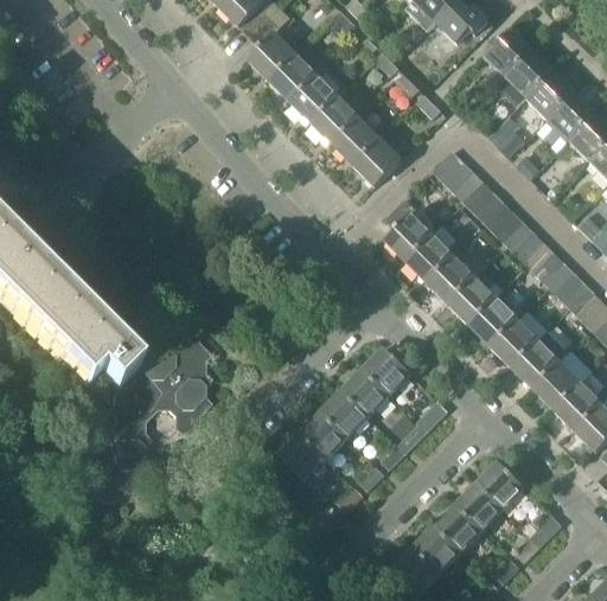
[(219,0),(216,4),(238,26),(259,6),(266,0),(219,0)]
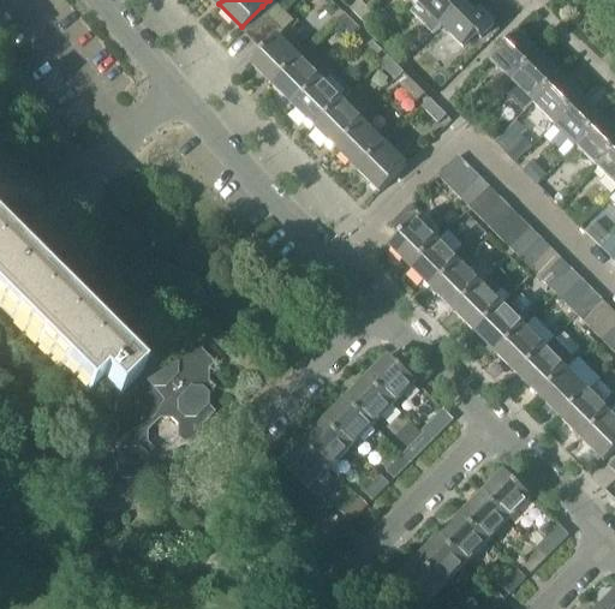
[(350,5),(358,15),(368,5),(362,0),(354,0),(350,5)]
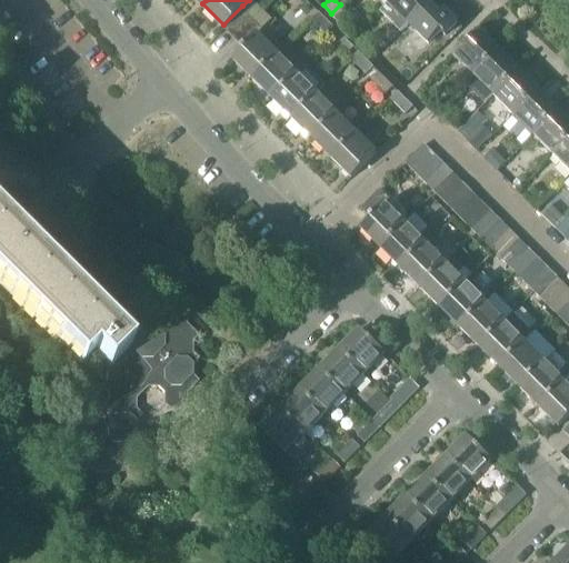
[(388,0),(409,21),(430,0),(388,0)]
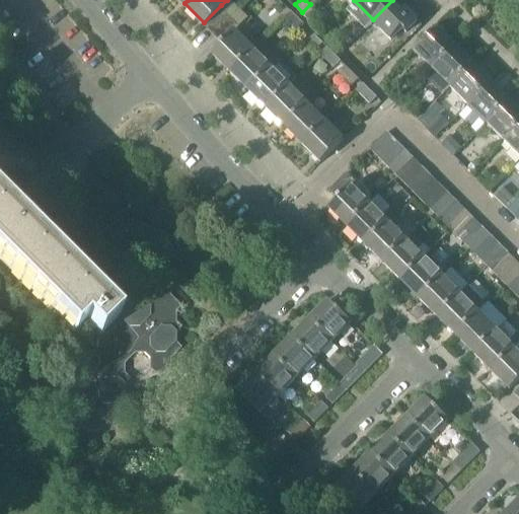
[(392,0),(373,19),(390,37),(401,24),(404,28),(417,16),(400,0),(392,0)]
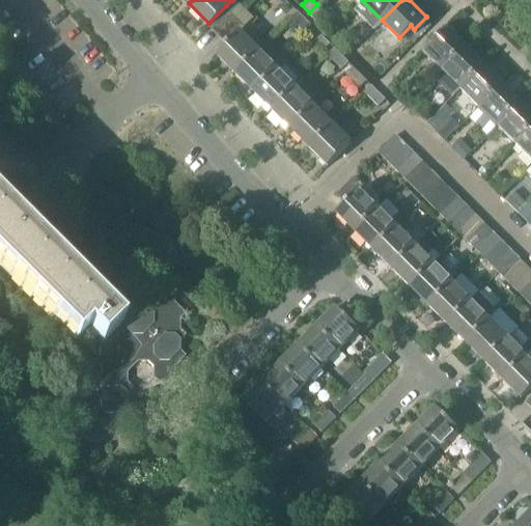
[(317,4),(309,12),(316,20),(325,12),(317,4)]
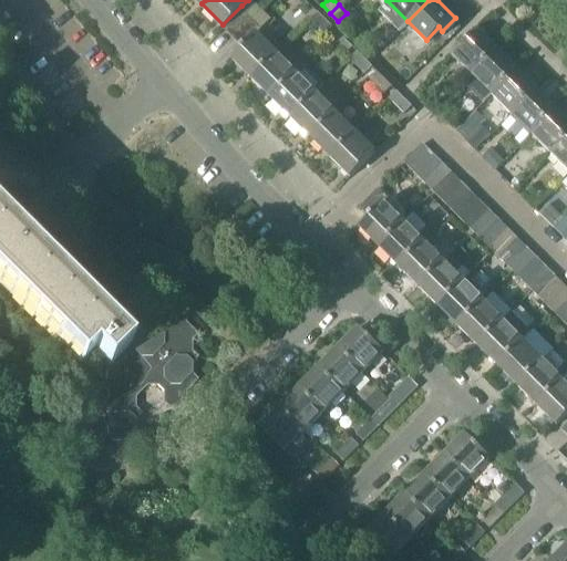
[(223,24),(232,34),(250,16),(241,6),(223,24)]
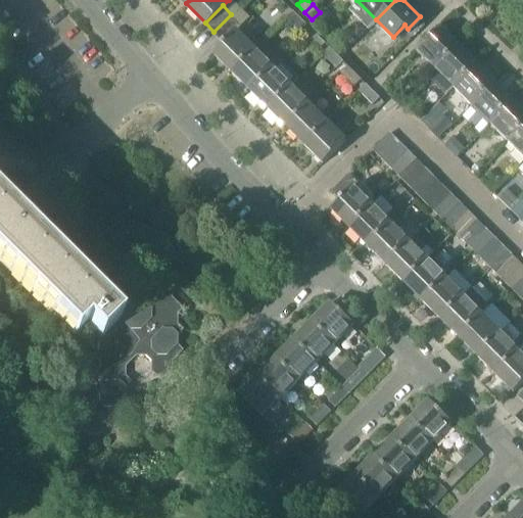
[(285,14),(292,21),(299,29),(306,21),(291,7),(285,14)]
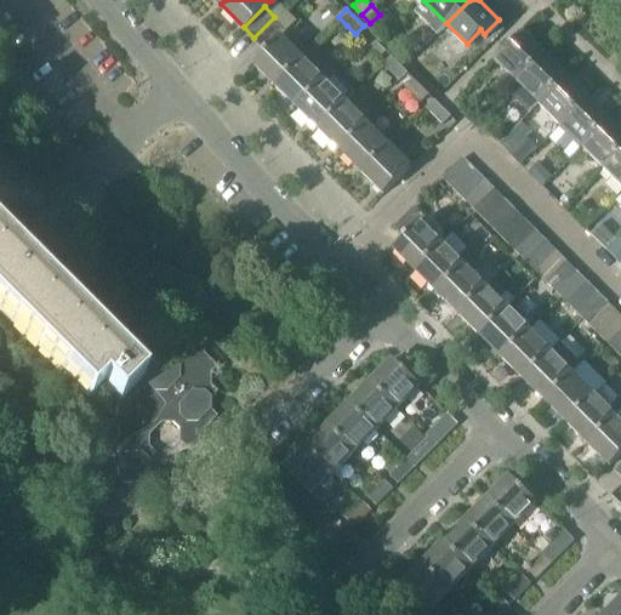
[(265,47),(280,33),(285,27),(274,17),(254,38),(265,47)]
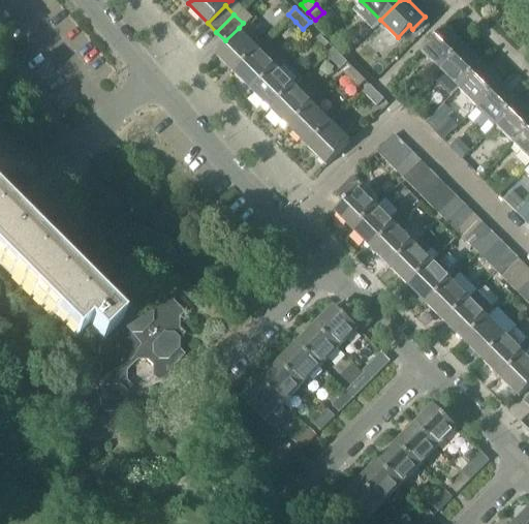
[(422,48),(440,66),(463,43),(444,25),(422,48)]
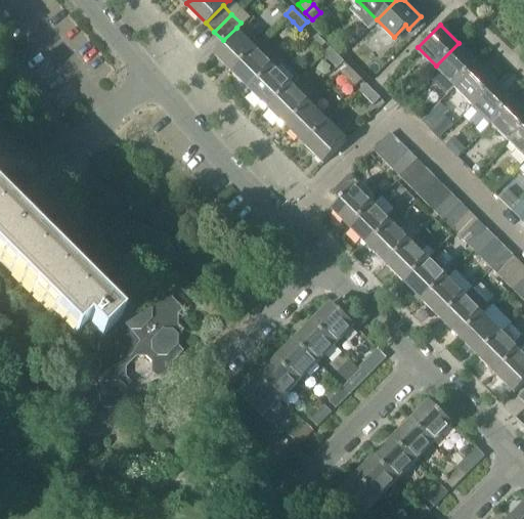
[(304,33),(311,40),(318,46),(324,39),(311,26),(304,33)]
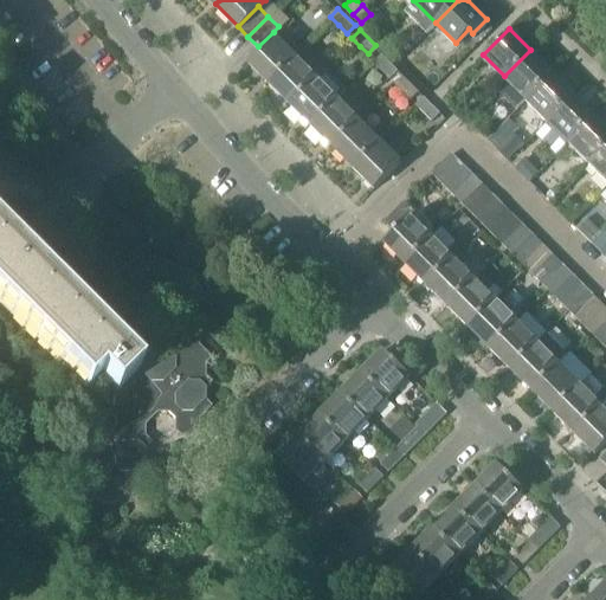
[(246,58),(268,79),(295,52),(274,32),(258,46),(246,58)]
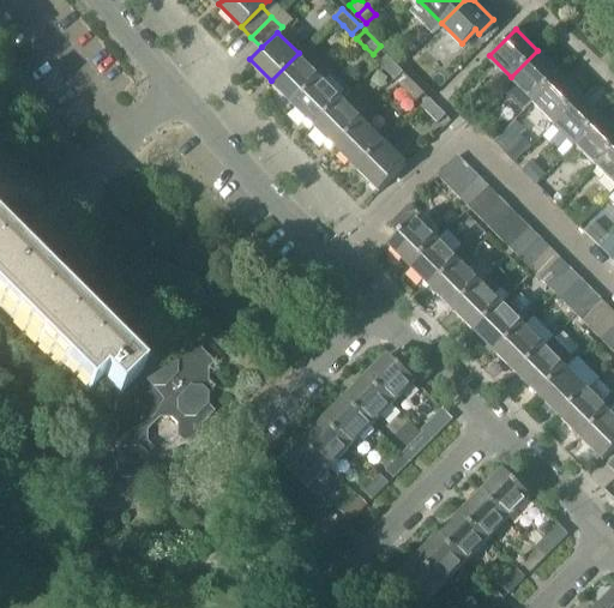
[(511,77),(533,98),(559,72),(537,50),(511,77)]
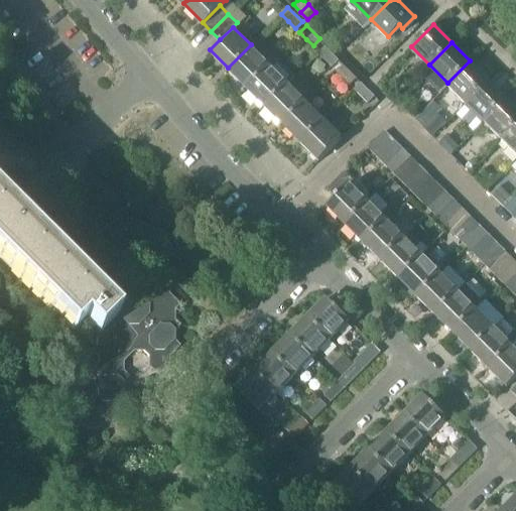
[(317,50),(325,57),(332,64),(339,56),(325,43),(317,50)]
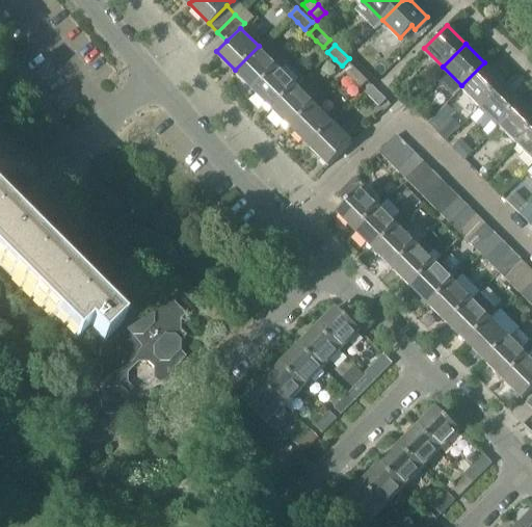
[(235,70),(254,88),(277,64),(259,46),(235,70)]
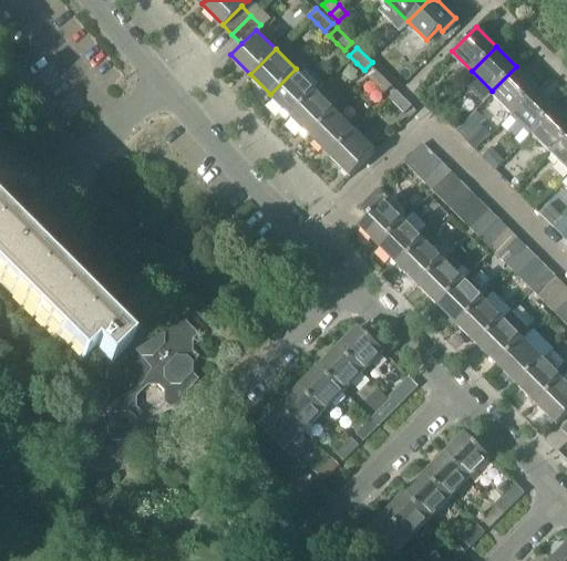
[(369,75),(377,82),(384,90),(392,82),(377,66),(369,75)]
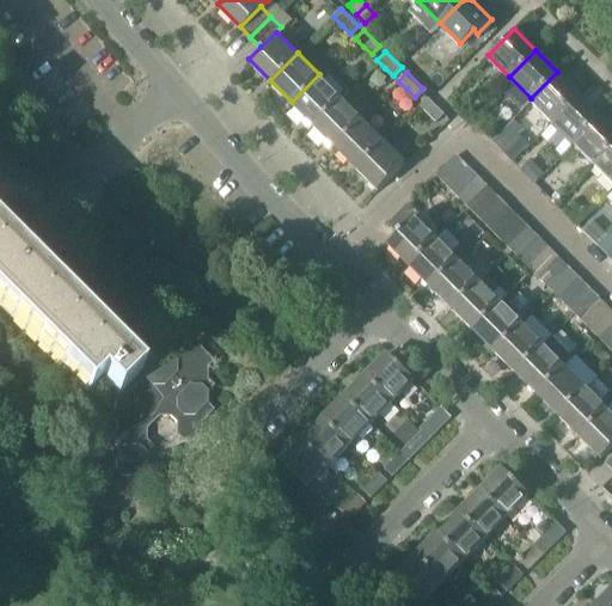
[(531,98),(552,120),(579,93),(557,72),(531,98)]
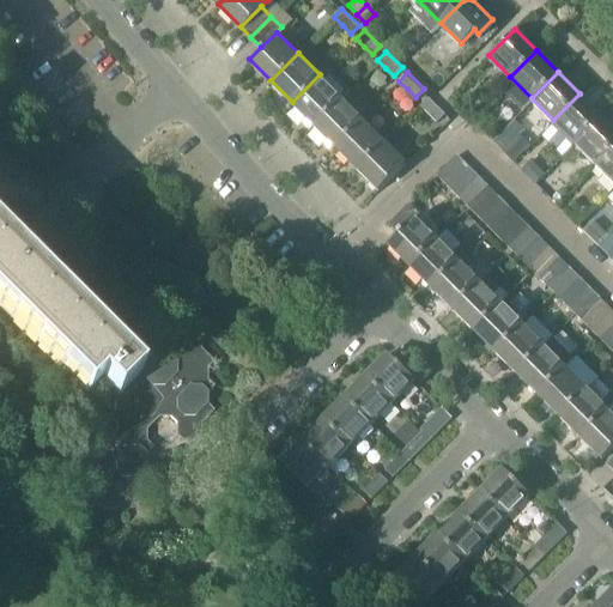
[(292,102),(314,123),(341,96),(320,74),(292,102)]
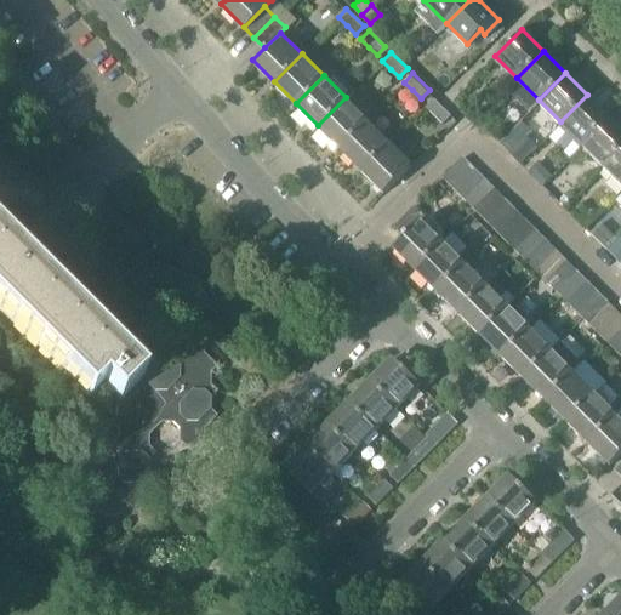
[(560,121),(581,143),(609,115),(587,95),(560,121)]
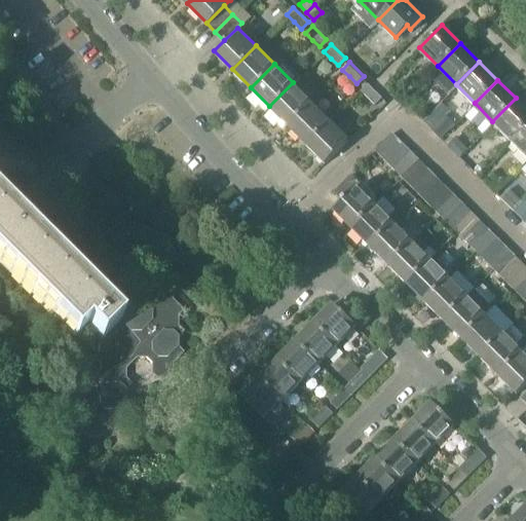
[(368,81),(361,88),(375,102),(382,95),(368,81)]
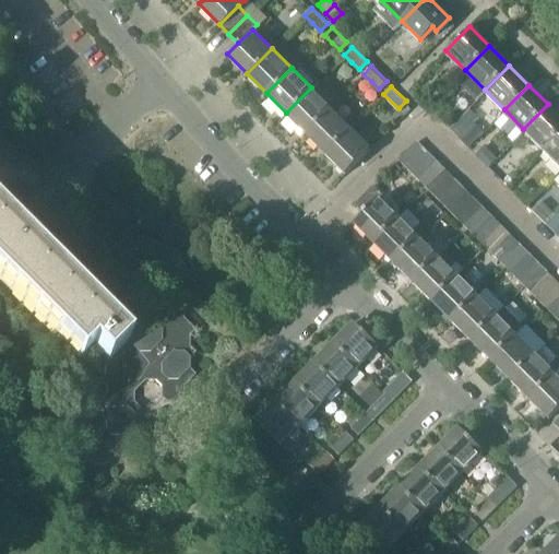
[(286,113),(306,132),(330,107),(311,87),(286,113)]
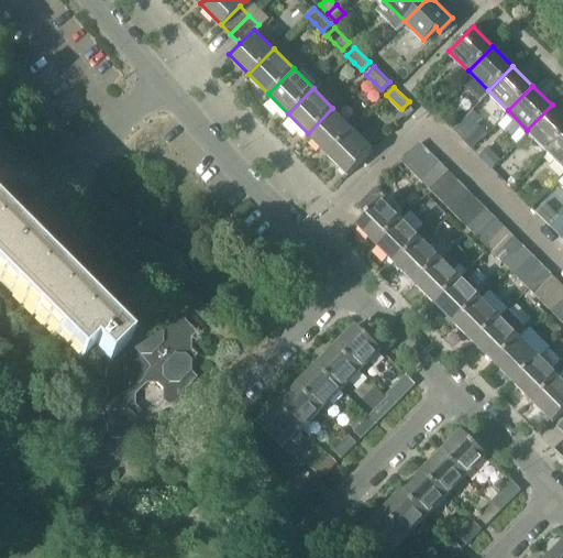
[(527,130),(548,150),(562,133),(562,116),(552,105),(527,130)]
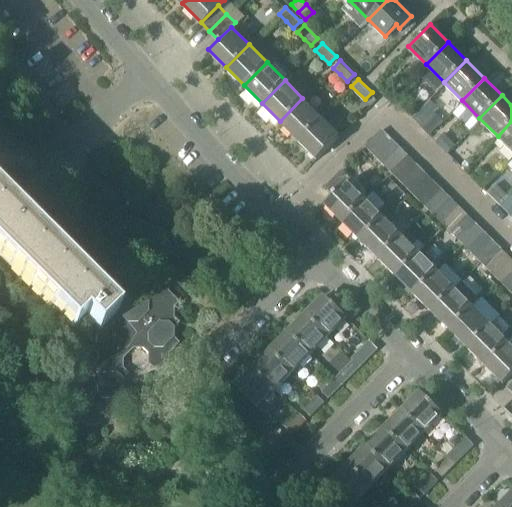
[(280,121),(298,139),(320,116),(302,98),(280,121)]
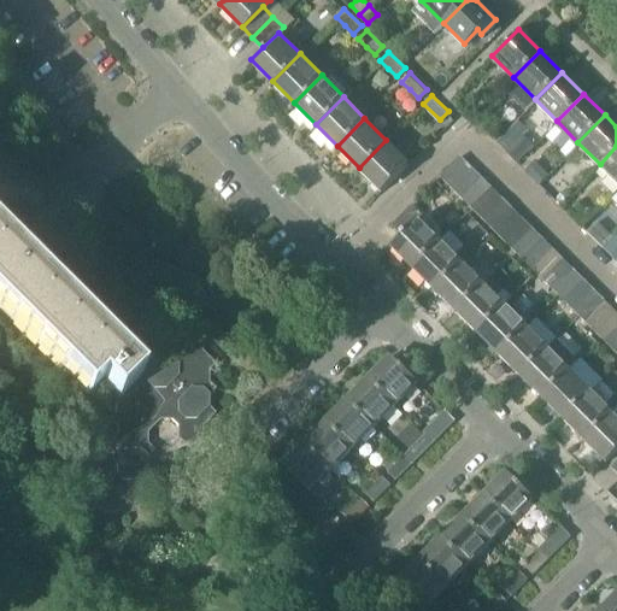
[(503,146),(516,158),(529,146),(516,133),(503,146)]
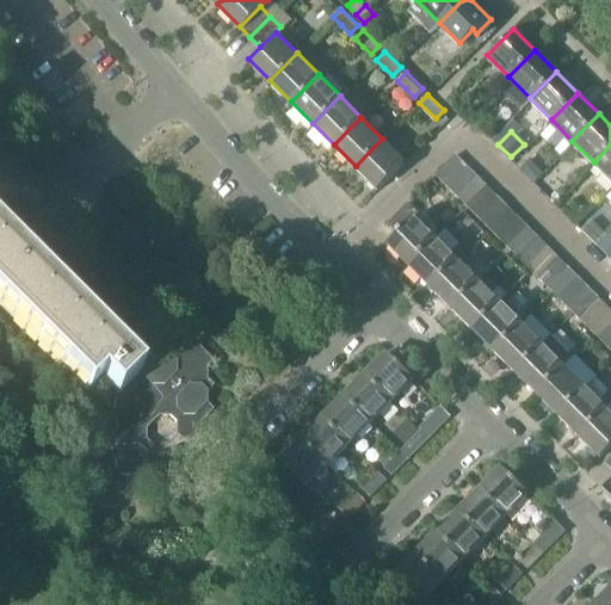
[(382,139),(356,166),(377,187),(405,160),(382,139)]
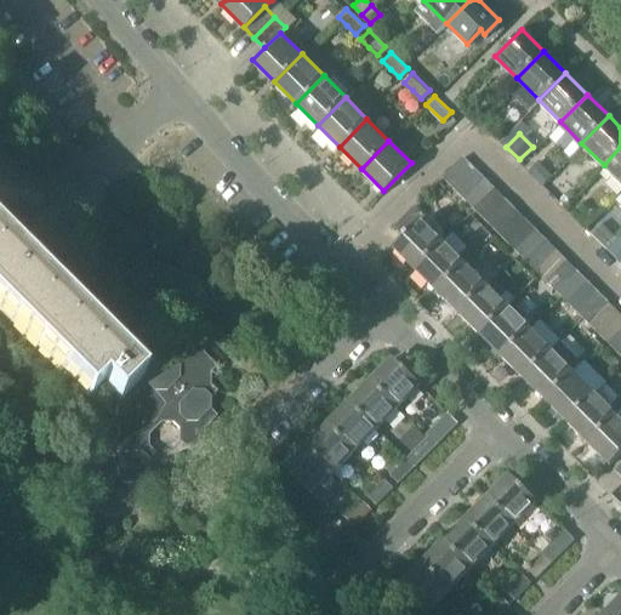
[(620,147),(604,165),(620,182),(620,147)]
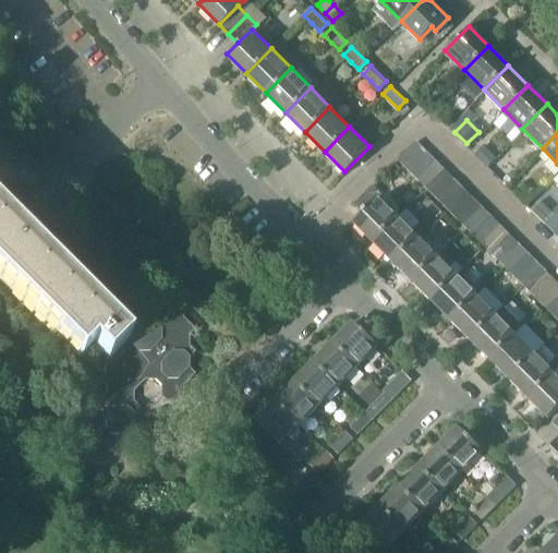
[(398,156),(408,167),(425,147),(416,139),(398,156)]
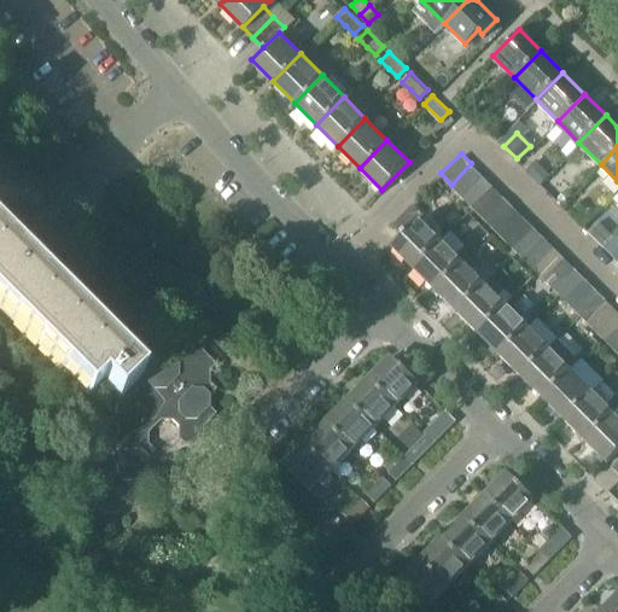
[(452,185),(462,196),(482,174),(471,163),(452,185)]
